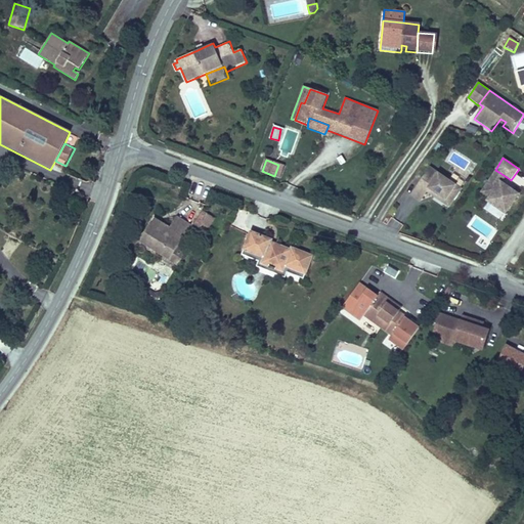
[(280,178),(285,167),(278,165),(274,176),(280,178)]
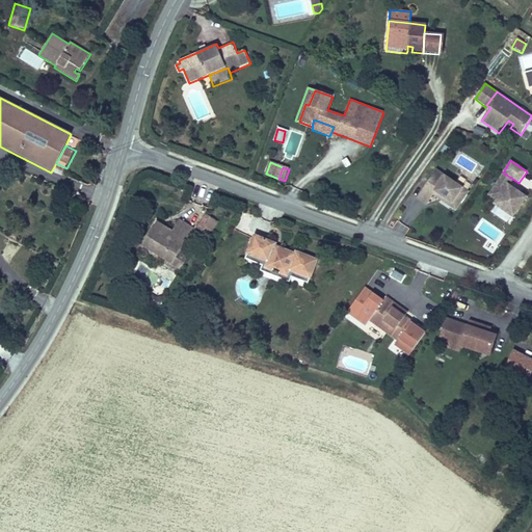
[(470,192),(436,169),(417,198),(426,206),(433,196),(441,201),(454,211),(455,212),(470,192)]
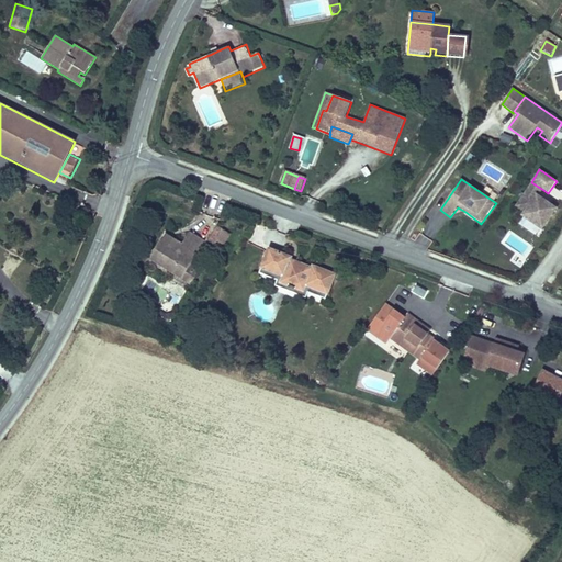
[(543,190),(531,182),(527,189),(539,197),(543,190)]
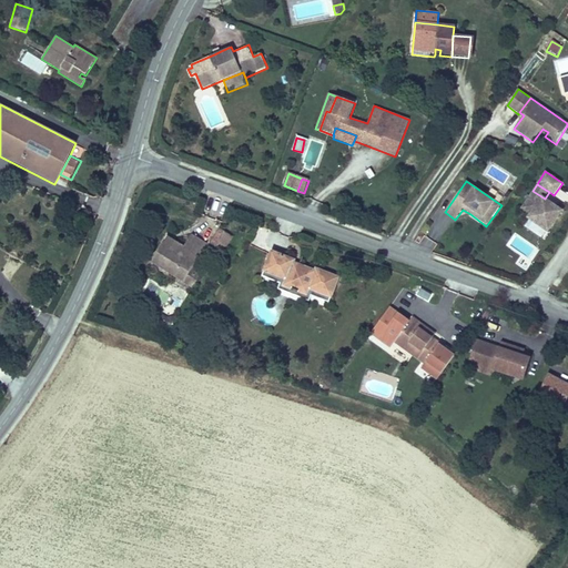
[(563,212),(545,199),(533,191),(520,209),(529,215),(527,219),(548,233),(563,212)]
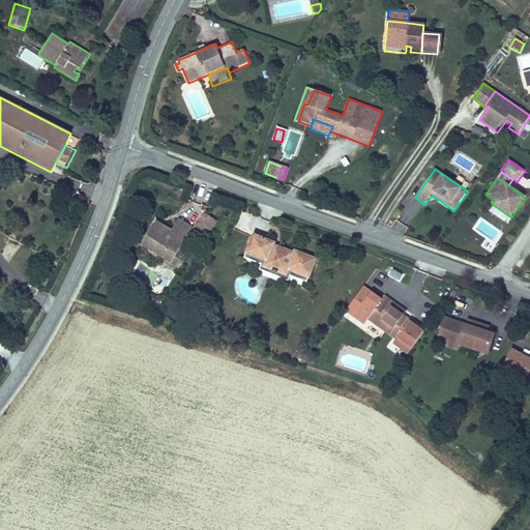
[(451,211),(452,210),(439,200),(438,202),(451,211)]
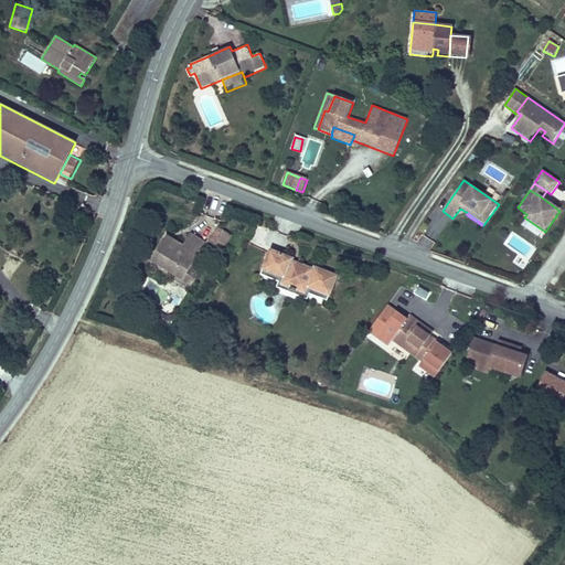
[(232,235),(217,226),(209,242),(223,251),(232,235)]
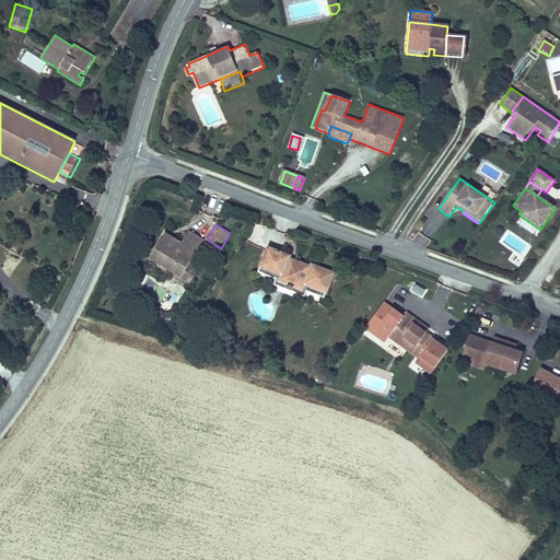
[(150,258),(173,272),(178,263),(187,268),(190,264),(205,240),(189,231),(182,243),(172,236),(167,244),(161,240),(150,258)]
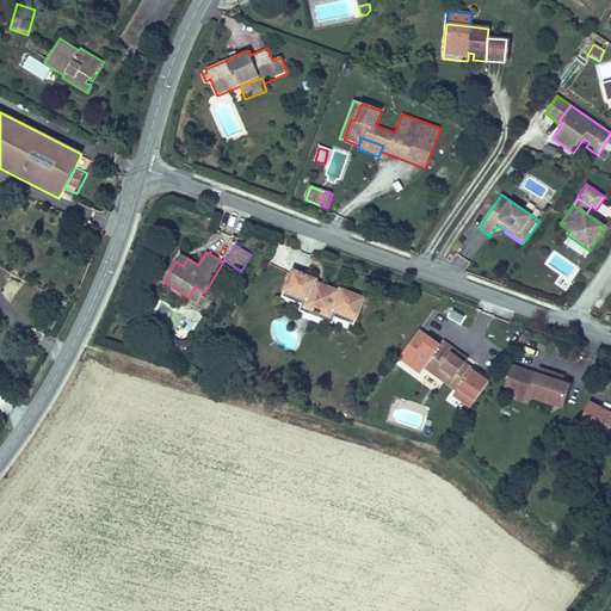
[(180,254),(176,261),(183,266),(187,258),(180,254)]
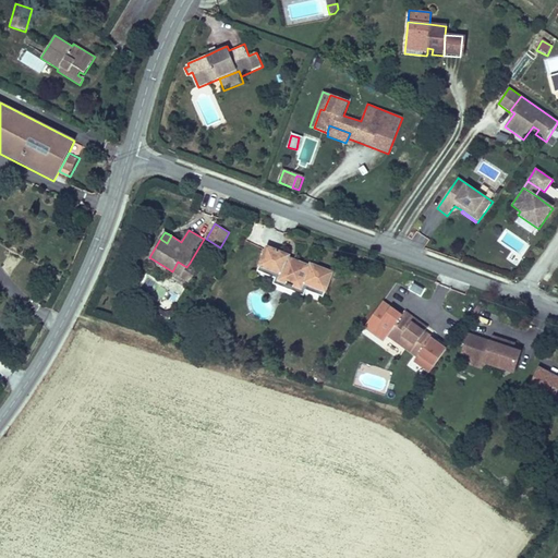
[(266,245),(258,266),(259,267),(279,275),(277,281),(286,284),(284,288),(291,290),(292,287),(302,290),(304,284),(325,292),(326,293),(335,271),(310,262),(308,264),(307,267),(289,259),(290,256),(290,254),(266,245)]
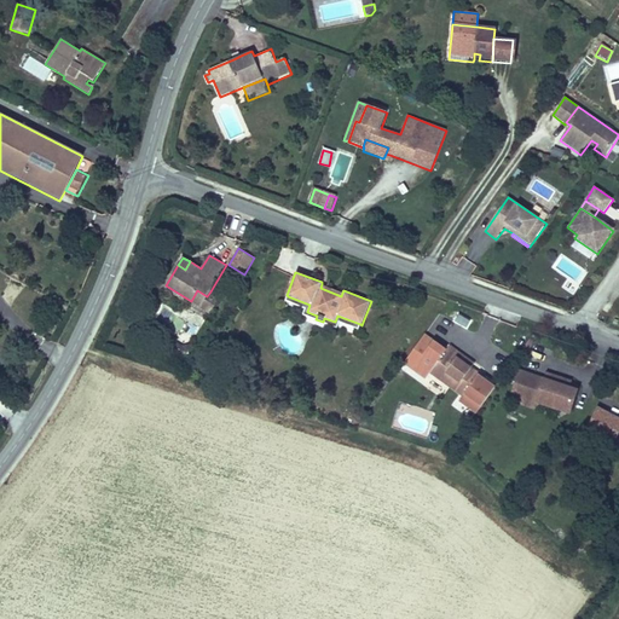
[(342,293),(322,284),(320,288),(341,296),(342,293)]
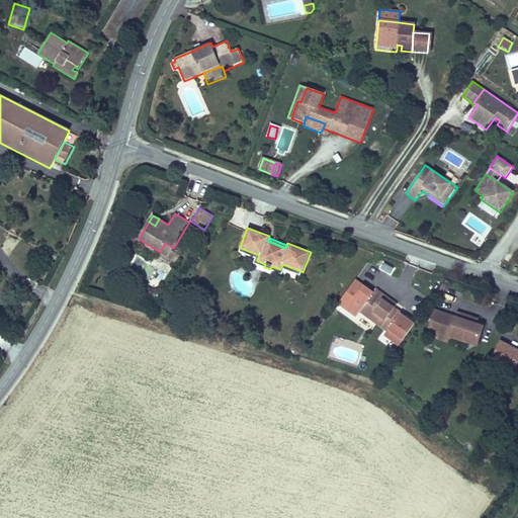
[(165,243),(160,252),(176,262),(184,249),(176,244),(173,248),(165,243)]
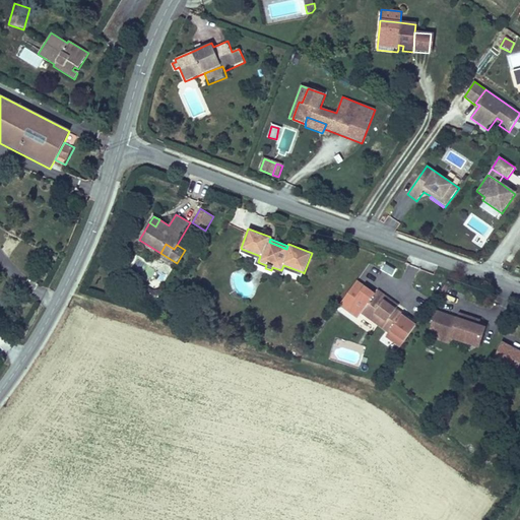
[(260,256),(242,249),(240,253),(257,259),(255,264),(265,268),(266,265),(258,262),(260,256)]
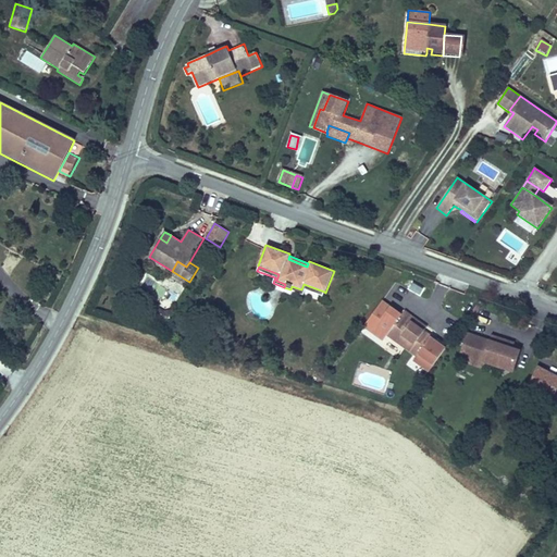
[(292,286),(291,289),(304,295),(306,289),(322,296),(324,292),(304,284),(301,289),(292,286)]
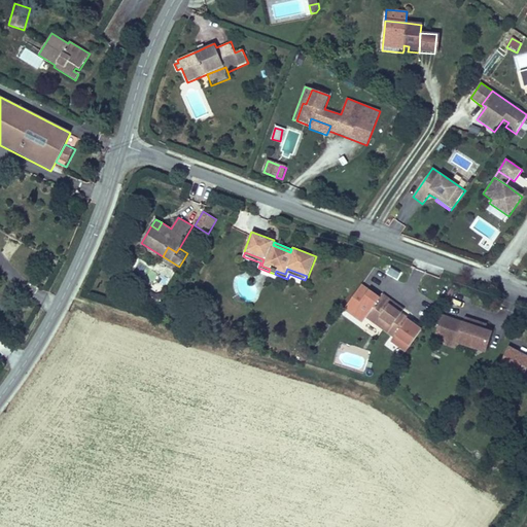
[(401,312),(381,296),(362,283),(344,309),(362,322),(365,317),(393,337),(408,318),(409,316),(401,312)]
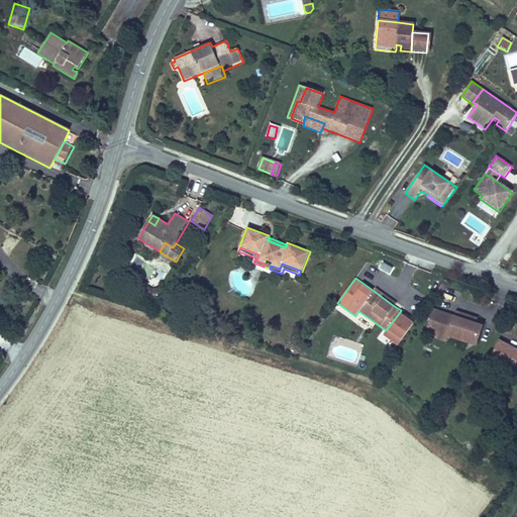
[(376,288),(374,291),(394,306),(397,302),(376,288)]
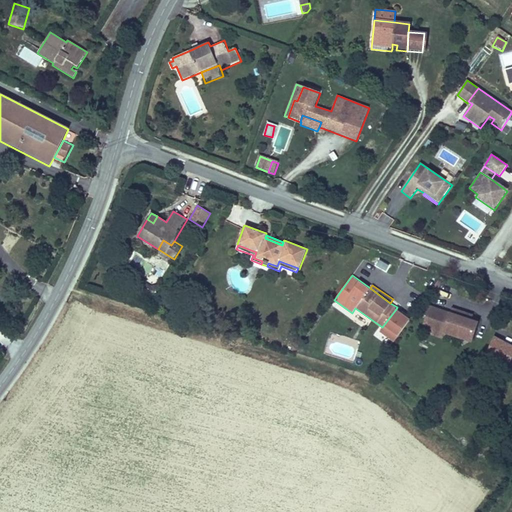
[(422,326),(432,330),(430,334),(444,339),(446,334),(472,342),(479,319),(472,316),(473,314),(452,307),(451,312),(429,305),(422,326)]
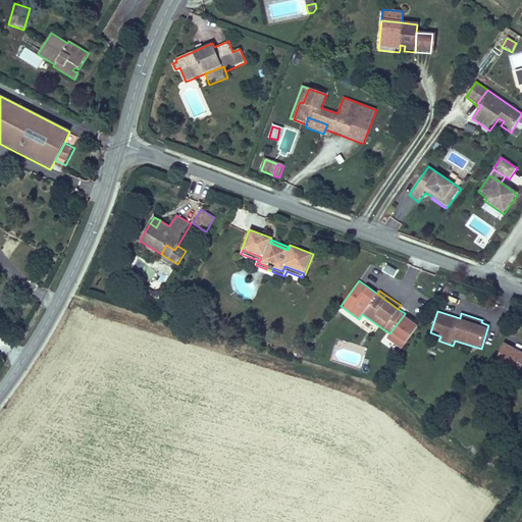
[(404,315),(389,333),(386,337),(402,348),(418,325),(404,315)]
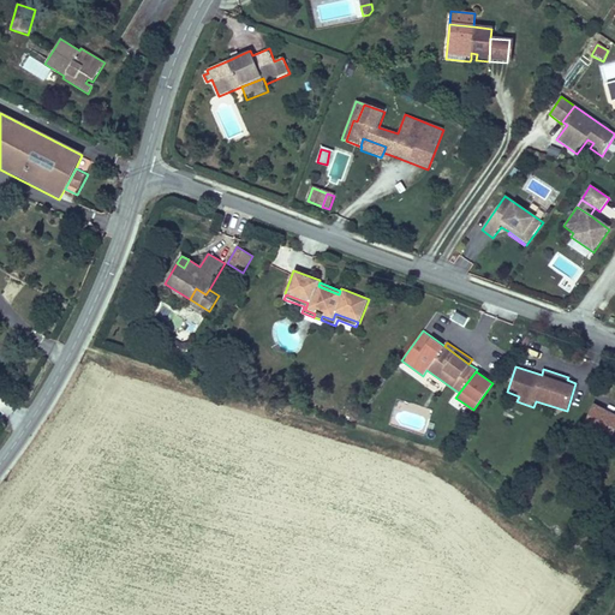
[(614,413),(593,404),(583,427),(610,440),(614,429),(614,413)]
